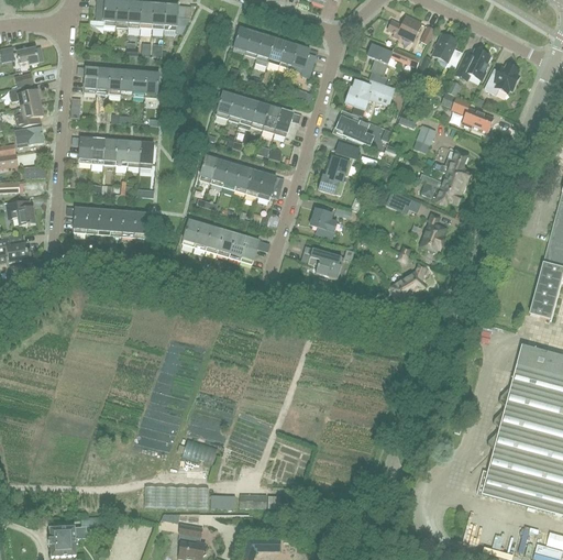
[(118,25),(121,0),(98,0),(96,19),(103,19),(103,20),(103,24),(118,25)]
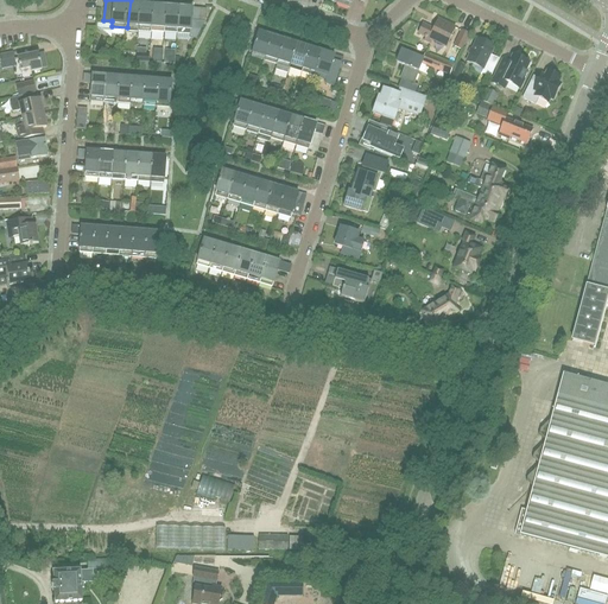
[(140,27),(143,0),(131,0),(127,27),(138,29),(138,27),(140,27)]
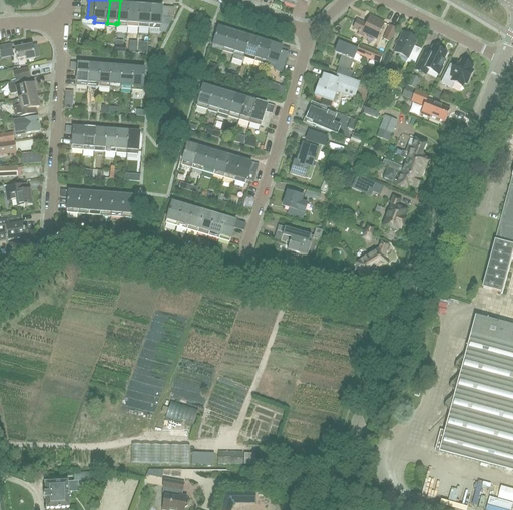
[(128,24),(131,1),(120,0),(118,23),(128,24)]
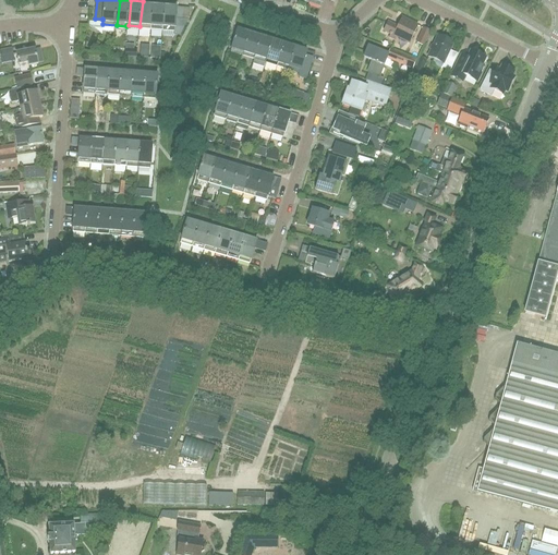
[(154,2),(143,1),(140,26),(152,26),(154,2)]
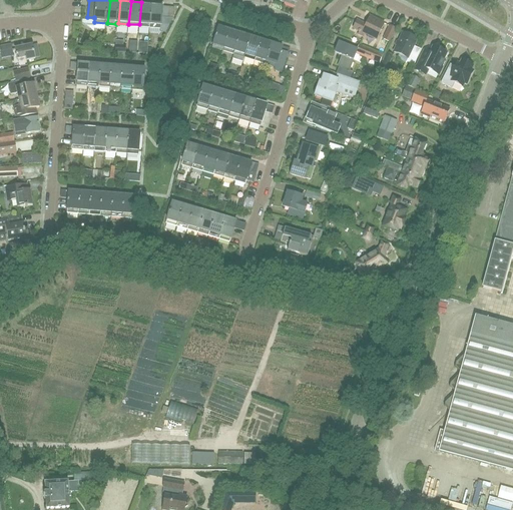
[(151,3),(141,2),(139,24),(149,25),(151,3)]
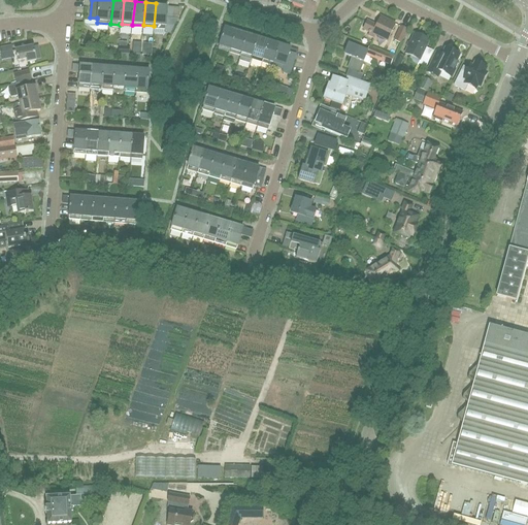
[(167,4),(156,3),(154,26),(165,27),(165,30),(170,30),(177,17),(172,17),(173,5),(167,4)]
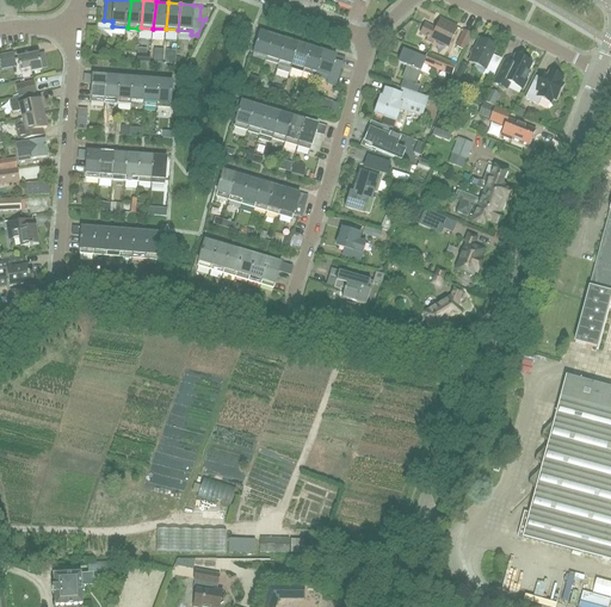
[(457,24),(440,16),(436,26),(425,22),(420,30),(429,33),(426,38),(433,41),(434,37),(449,43),(457,24)]
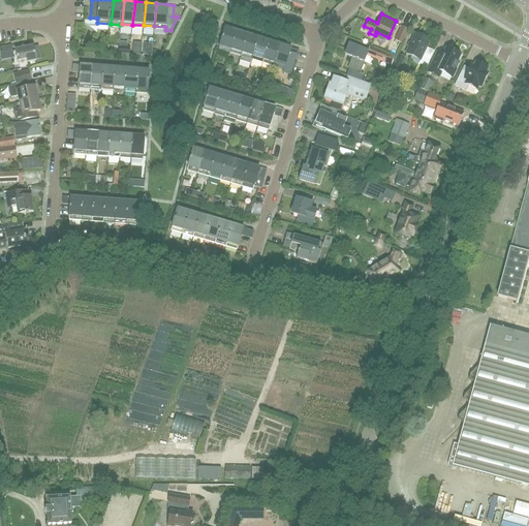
[(401,23),(395,37),(402,41),(408,26),(401,23)]
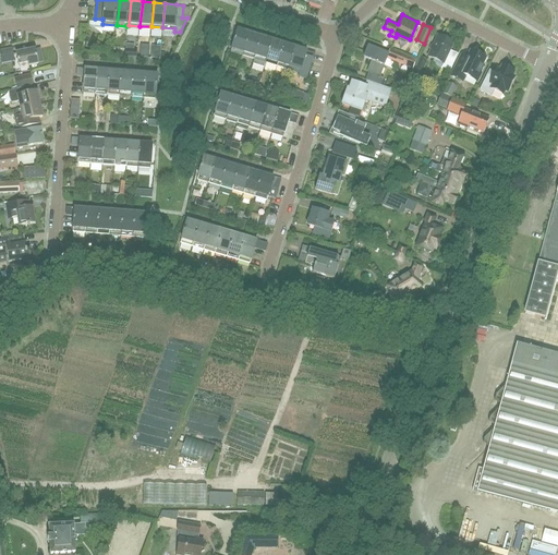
[(242,52),(250,29),(238,26),(232,46),(231,46),(231,48),(242,52)]
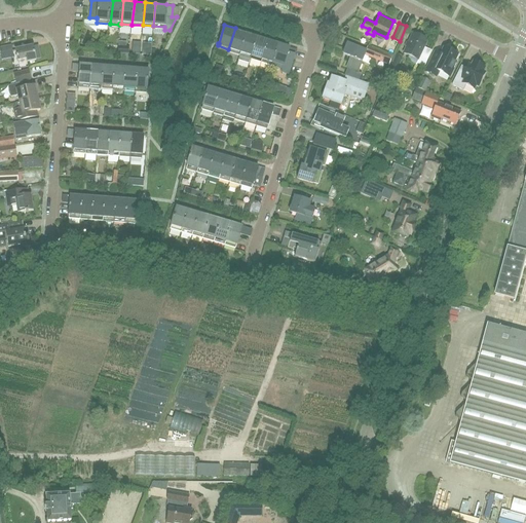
[(246,32),(235,28),(228,49),(239,52),(246,32)]
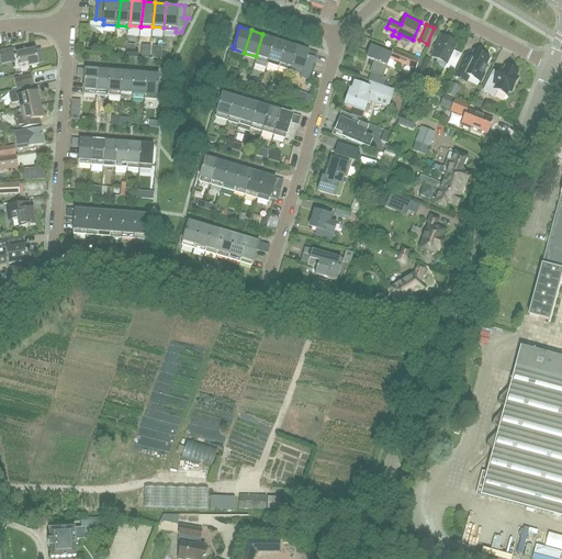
[(460,52),(452,48),(457,40),(441,33),(430,54),(447,62),(445,65),(453,68),(460,52)]
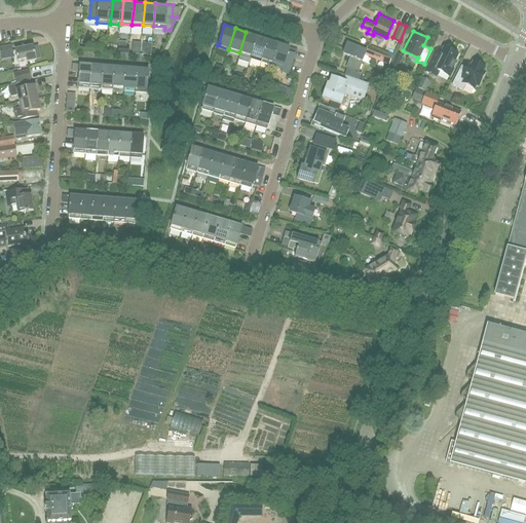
[(246,32),(239,52),(238,58),(249,61),(257,35),(246,32)]
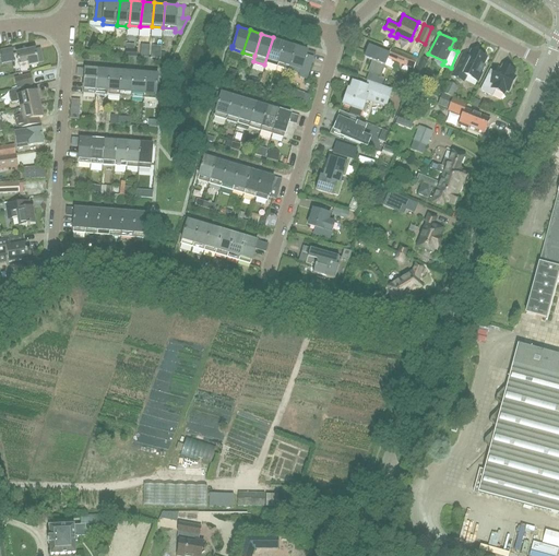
[(284,40),(273,37),(264,64),(266,59),(277,63),(284,40)]
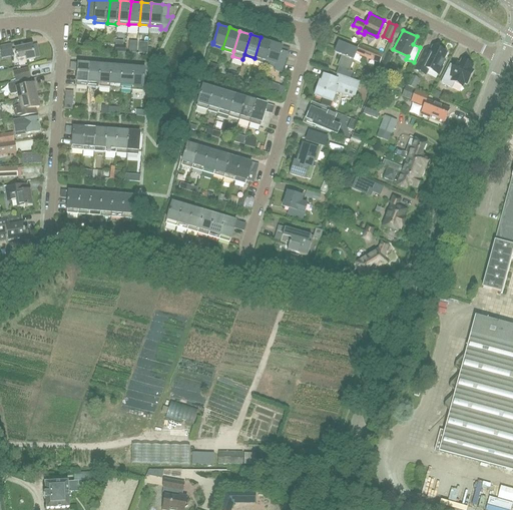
[(272,40),(261,37),(254,58),(265,61),(272,40)]
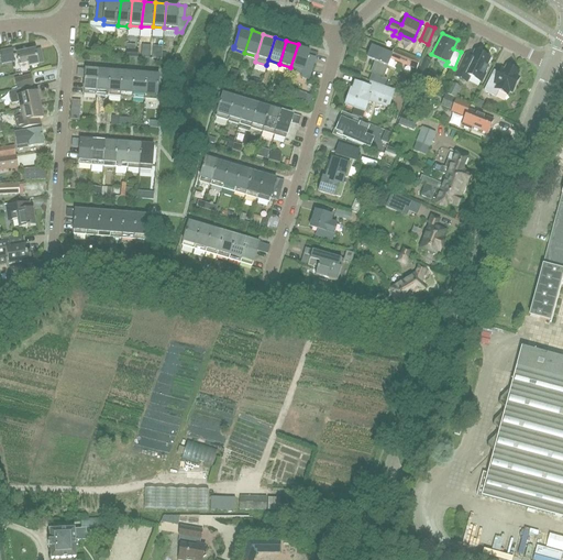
[(385,85),(385,84),(387,76),(384,75),(388,62),(390,56),(416,66),(419,57),(394,47),(392,52),(372,43),(367,55),(374,57),(371,70),(372,70),(368,77),(371,78),(370,79),(385,85)]
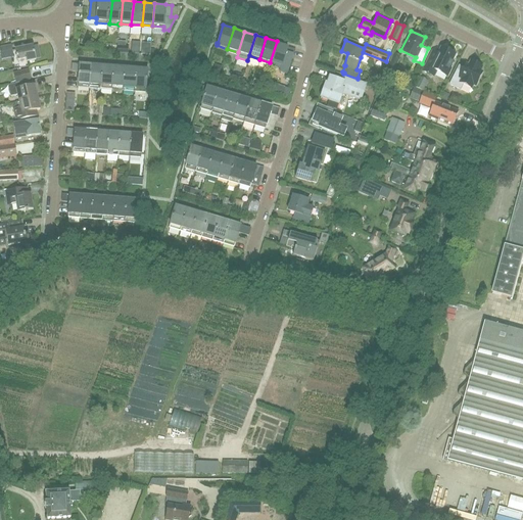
[(288,45),(277,41),(270,62),(281,65),(280,68),(285,71),(287,71),(292,54),(294,47),(288,45)]
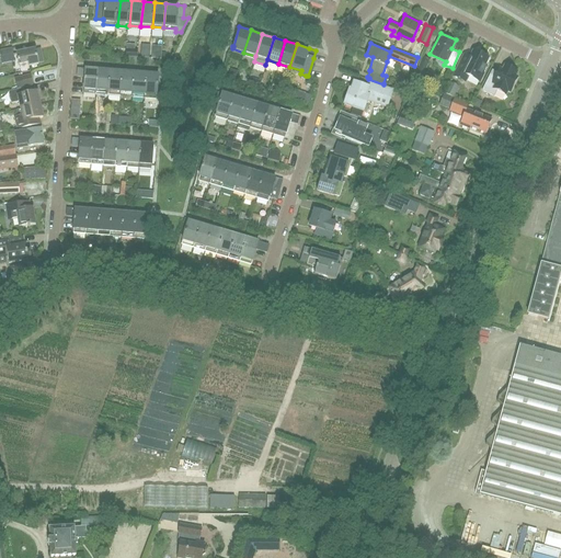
[(0,53),(1,61),(14,58),(12,45),(0,47),(0,53)]
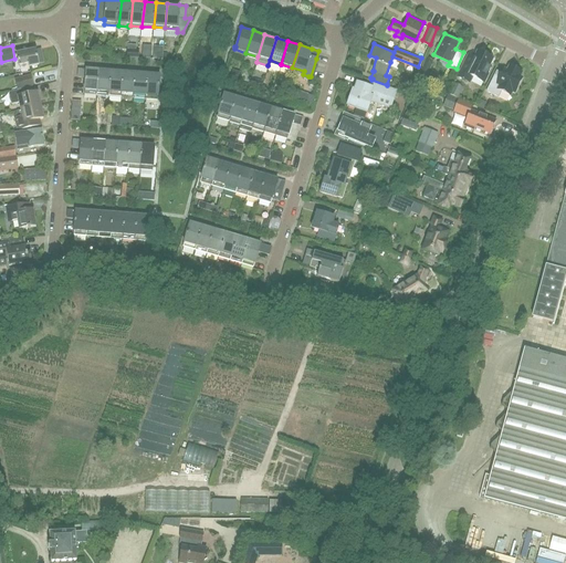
[(35,47),(17,51),(19,63),(29,61),(29,64),(39,62),(39,61),(43,60),(41,47),(35,48),(35,47)]
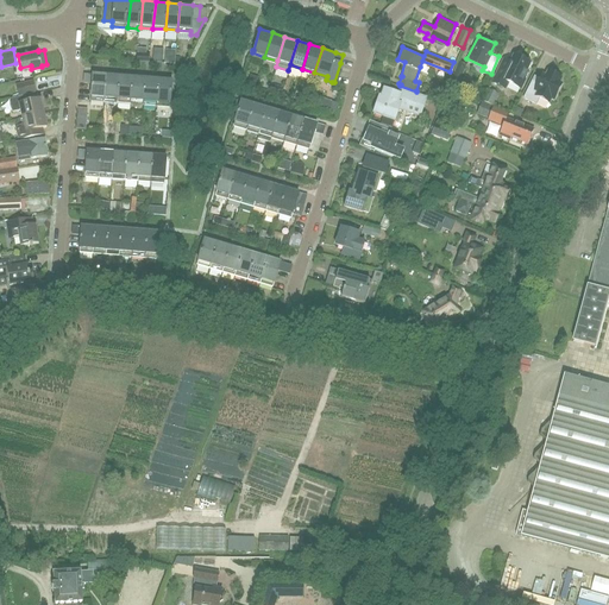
[(500,64),(493,80),(504,86),(508,80),(520,86),(525,77),(522,76),(531,61),(523,57),(522,55),(519,52),(516,54),(514,52),(506,68),(500,64)]
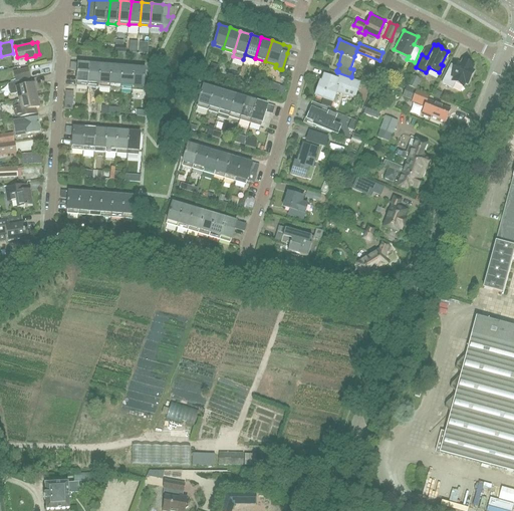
[(384,73),(394,53),(388,50),(381,63),(379,63),(376,69),(384,73)]
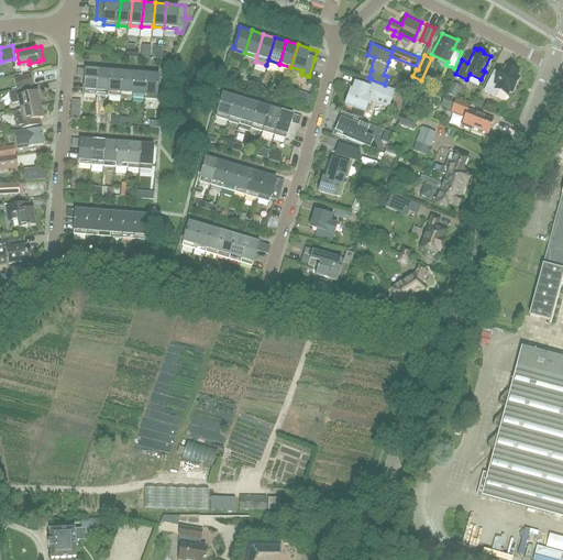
[(490,74),(483,88),(495,94),(498,88),(507,92),(509,88),(511,90),(519,75),(517,74),(519,70),(506,64),(505,67),(501,66),(496,77),(490,74)]
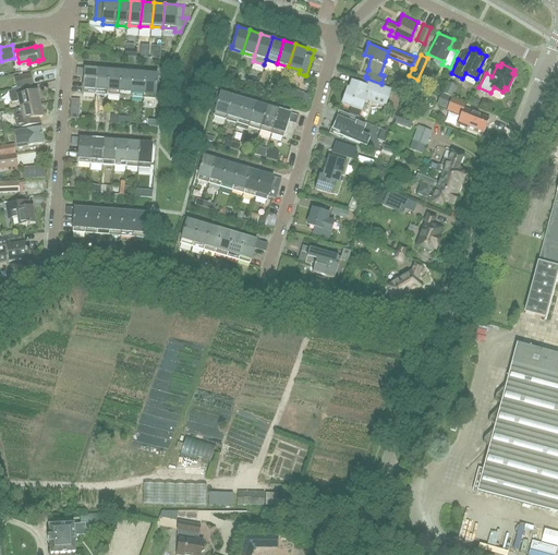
[(95,91),(96,67),(85,65),(77,65),(76,73),(84,73),(83,86),(84,86),(83,89),(95,91)]
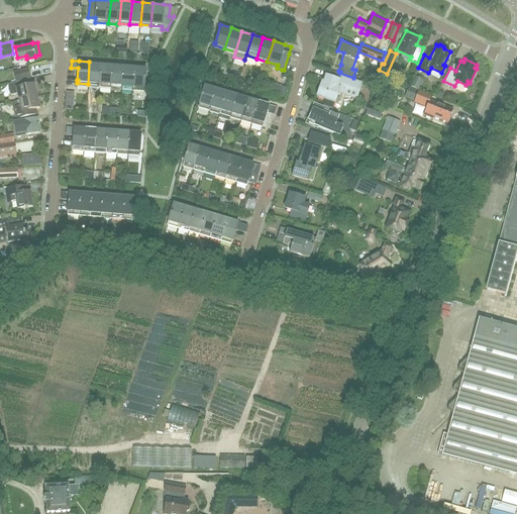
[(89,62),(88,84),(99,85),(101,63),(89,62)]
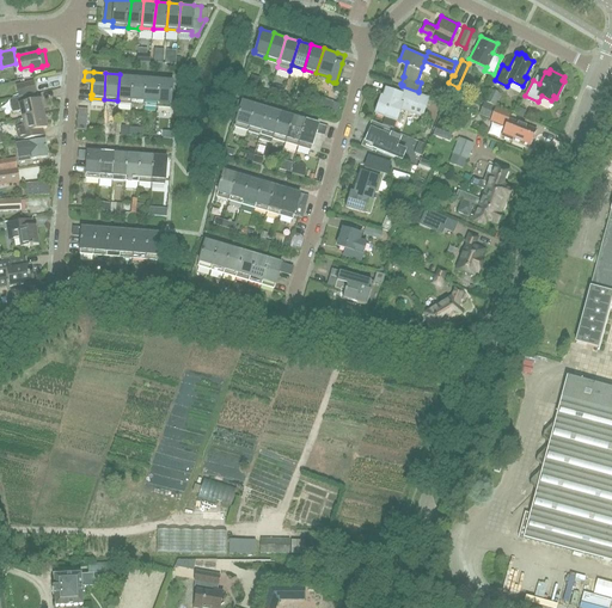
[(133,74),(120,74),(117,100),(132,102),(133,74)]
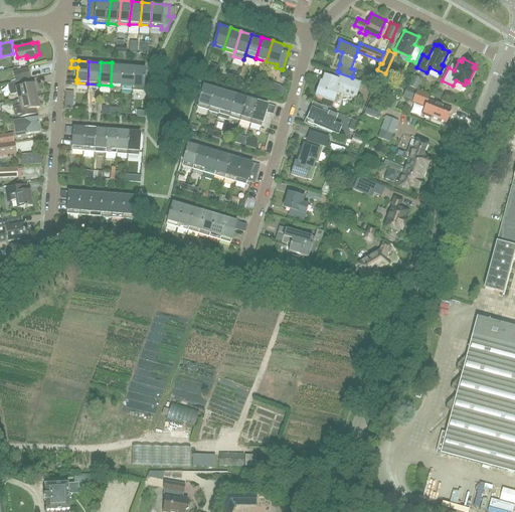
[(123,63),(112,62),(111,86),(122,87),(123,63)]
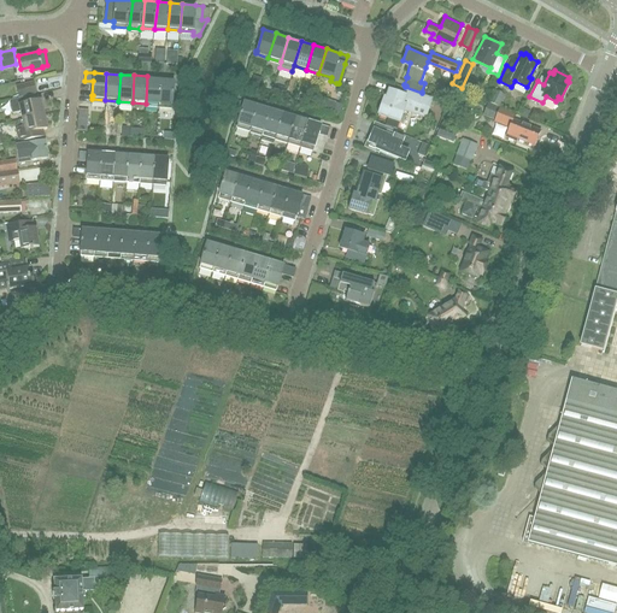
[(147,76),(146,104),(158,105),(160,77),(147,76)]
